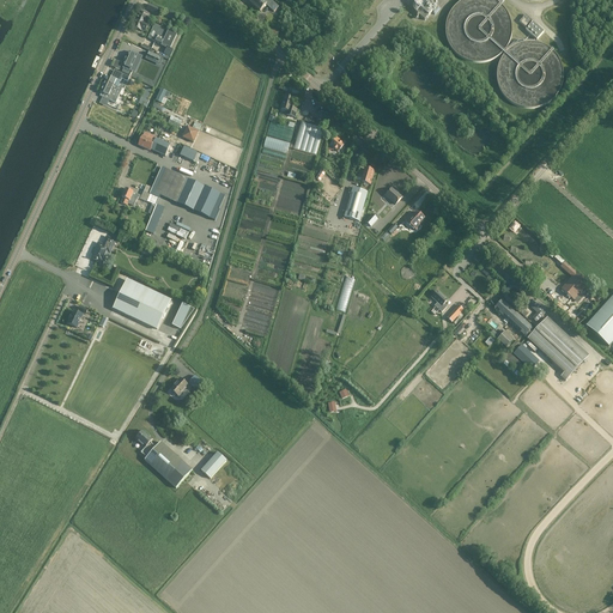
[(259,0),(254,6),(260,11),(266,5),(269,8),(274,4),(271,0),(259,0)]
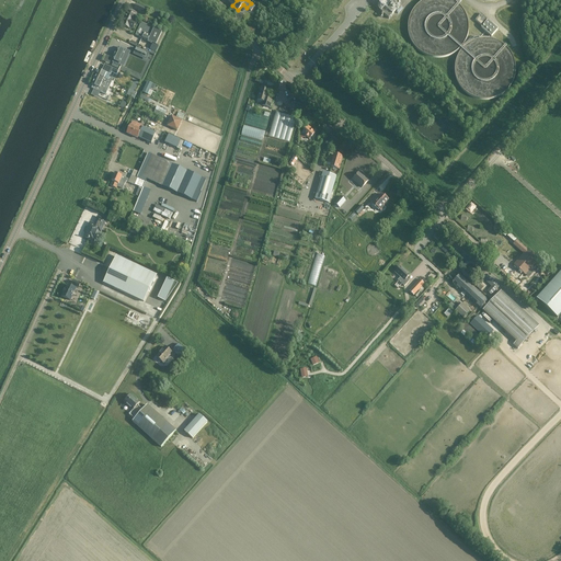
[(378,0),(378,6),(378,7),(378,8),(378,9),(379,10),(382,13),(385,15),(389,19),(392,15),(399,8),(401,0),(400,0),(378,0)]
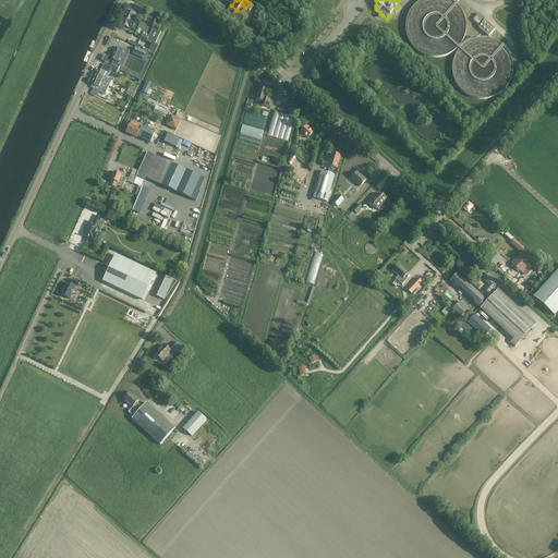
[(134,15),(128,12),(126,16),(125,16),(121,25),(129,28),(129,27),(132,29),(135,22),(132,21),(134,15)]
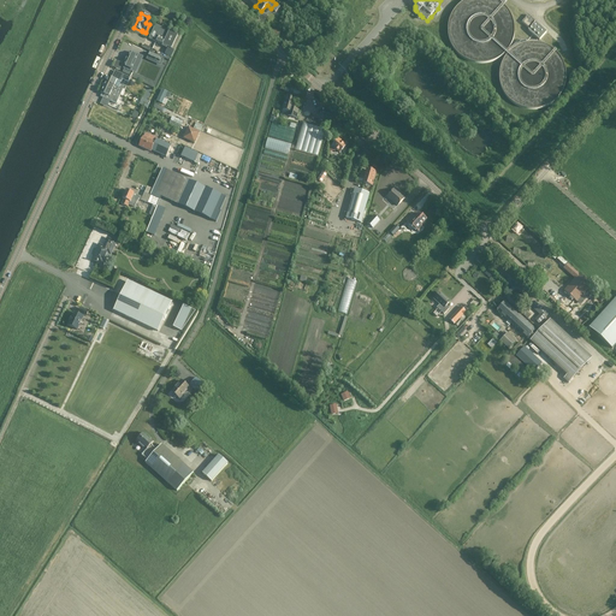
[(528,16),(522,22),(528,28),(534,22),(528,16)]
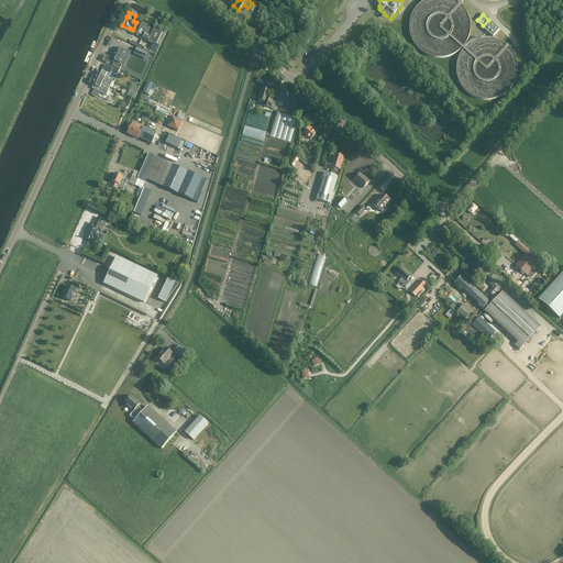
[(484,26),(483,28),(485,30),(493,36),(499,30),(489,20),(484,26)]
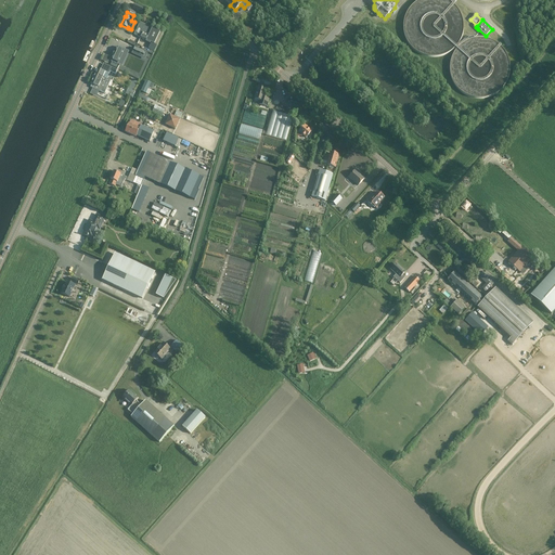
[(146,40),(151,42),(155,44),(160,31),(140,23),(134,35),(146,40)]
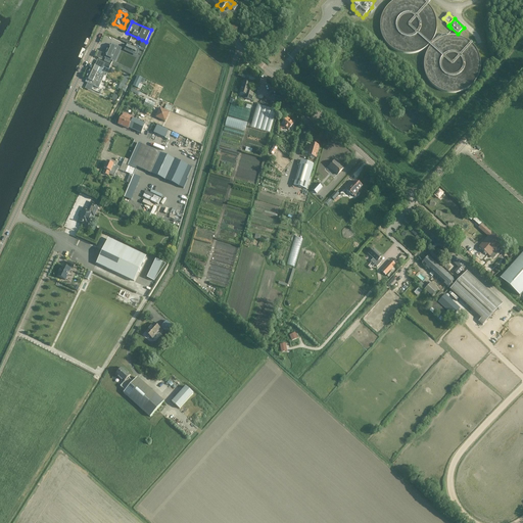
[(143,51),(144,49),(133,44),(133,43),(130,42),(128,44),(143,51)]
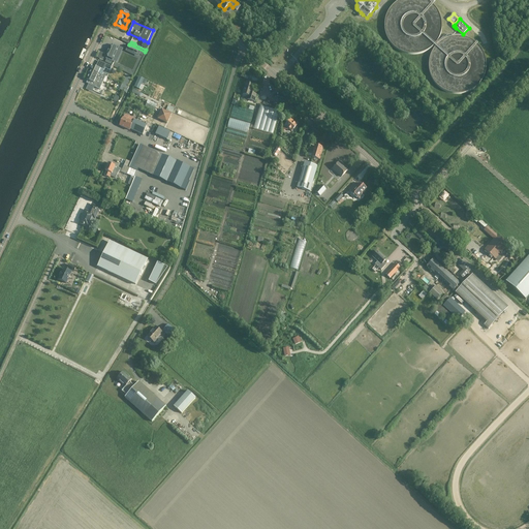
[(106,59),(113,62),(120,49),(113,45),(111,51),(110,50),(109,54),(106,59)]
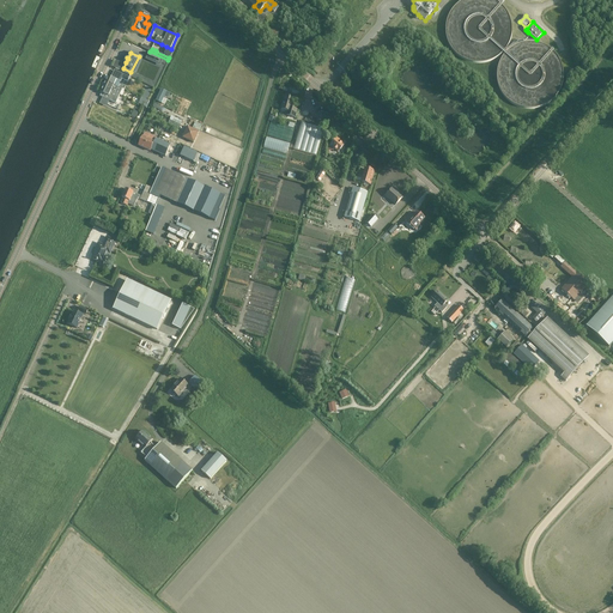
[(159,62),(162,59),(150,53),(147,58),(159,62)]
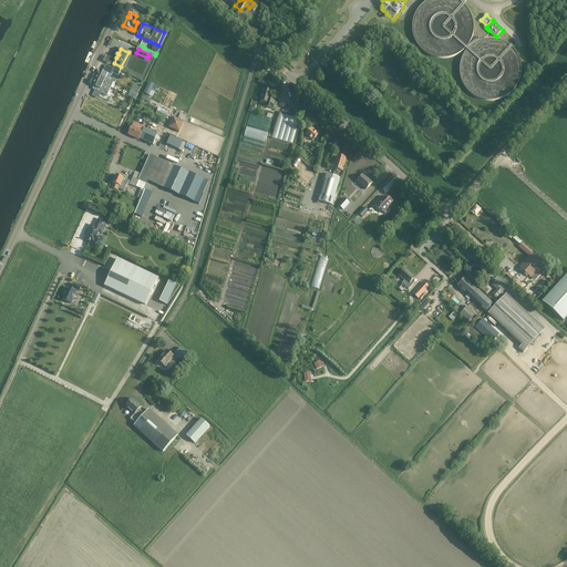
[(104,61),(111,64),(113,58),(106,55),(104,61)]
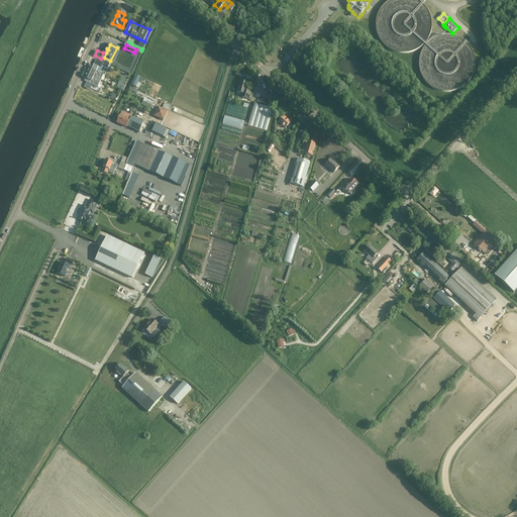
[(102,67),(103,67),(100,65),(99,65),(95,63),(94,66),(92,65),(89,69),(96,72),(99,74),(101,69),(102,67)]
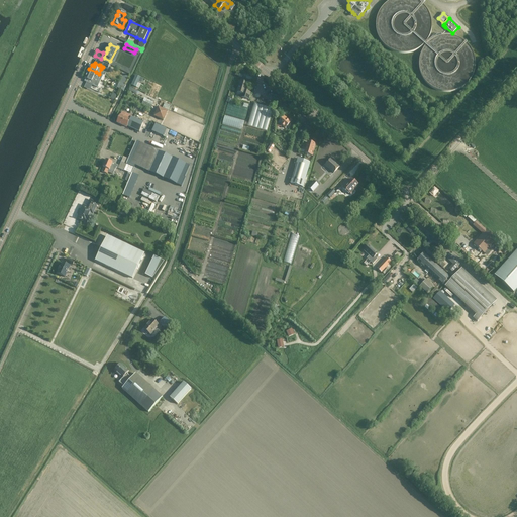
[(103,76),(99,74),(96,72),(89,69),(88,72),(87,74),(99,80),(101,81),(103,76)]
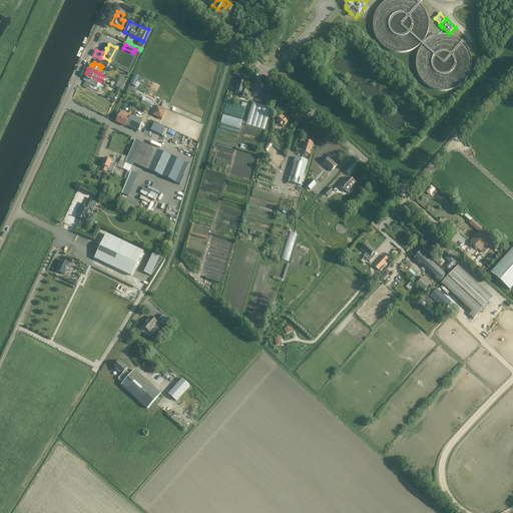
[(97,87),(100,80),(98,79),(86,73),(84,77),(87,79),(86,81),(91,84),(97,87)]
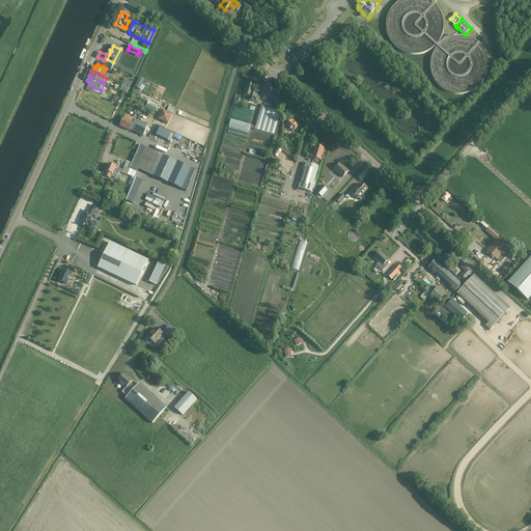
[(143,83),(145,84),(147,80),(140,77),(135,87),(140,89),(143,83)]
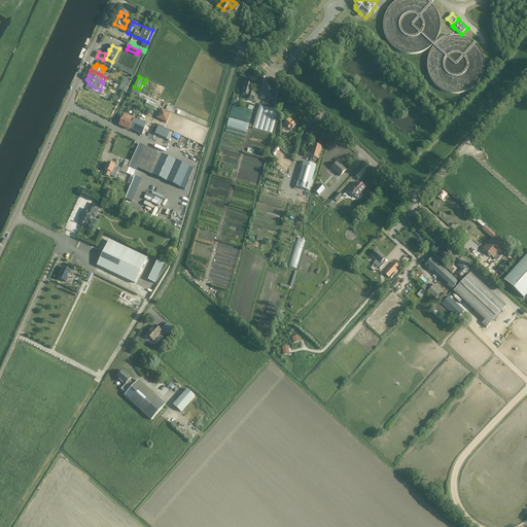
[(253,85),(245,83),(242,94),(247,96),(246,99),(253,101),(255,95),(251,93),(253,85)]
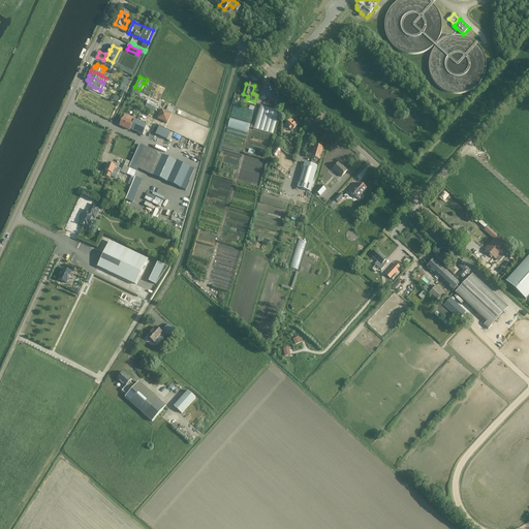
[(146,105),(155,110),(157,103),(148,100),(146,105)]
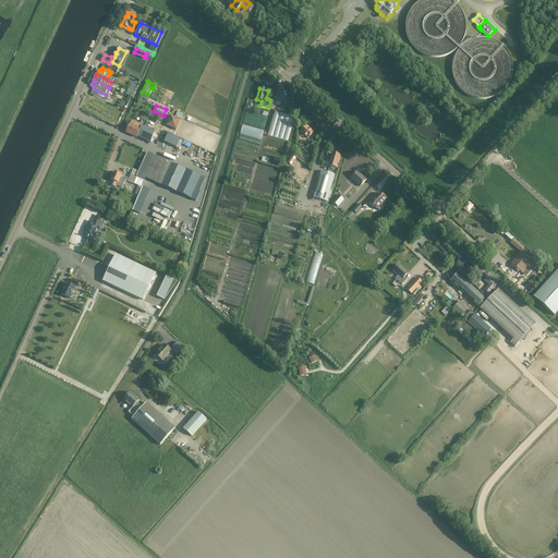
[(274,112),(268,136),(288,141),(294,117),(274,112)]
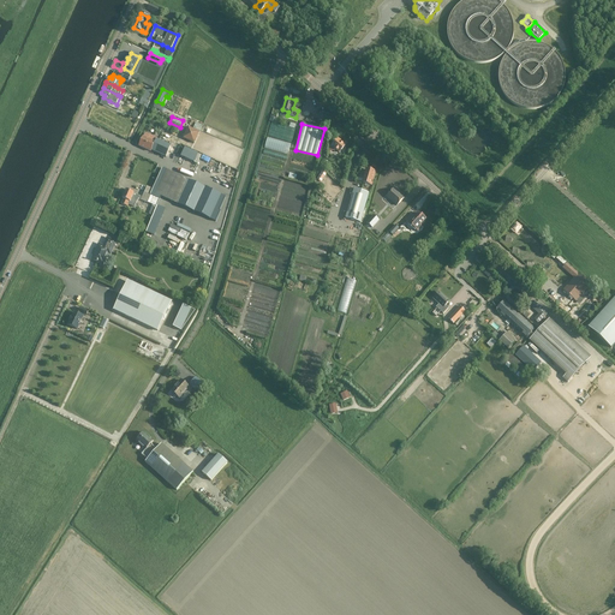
[(195,144),(199,132),(189,126),(183,138),(195,144)]
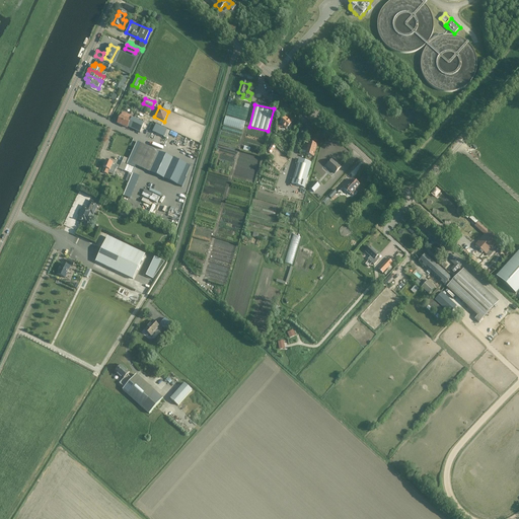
[(144,124),(140,122),(135,120),(132,118),(123,114),(122,117),(121,116),(118,124),(127,128),(128,127),(140,133),(144,124)]
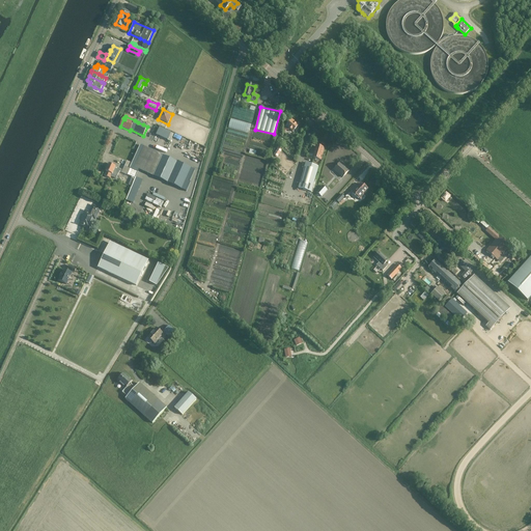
[(231,118),(228,128),(249,133),(251,123),(231,118)]
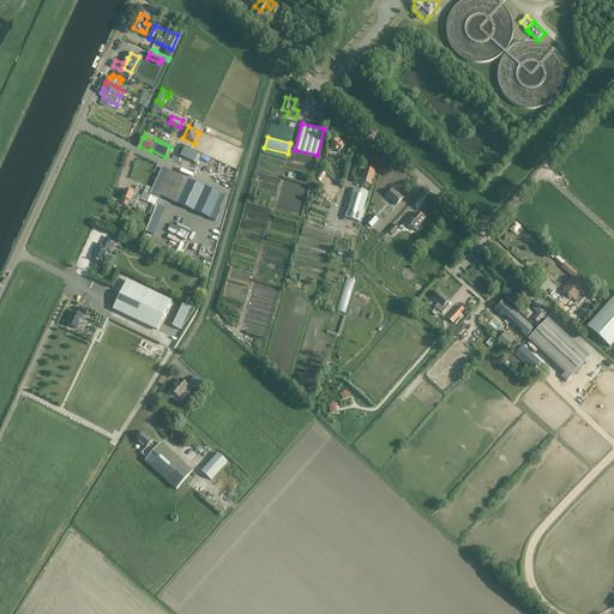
[(344,146),(337,139),(330,148),(333,151),(336,149),(339,152),(341,151),(342,152),(343,152),(344,150),(344,149),(343,148),(344,146)]
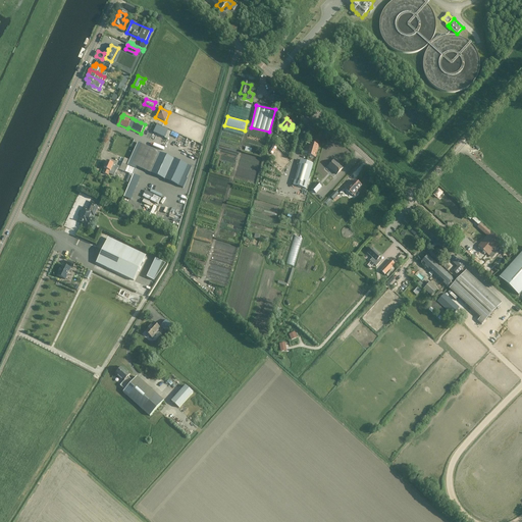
[(165,138),(168,129),(157,124),(153,133),(165,138)]
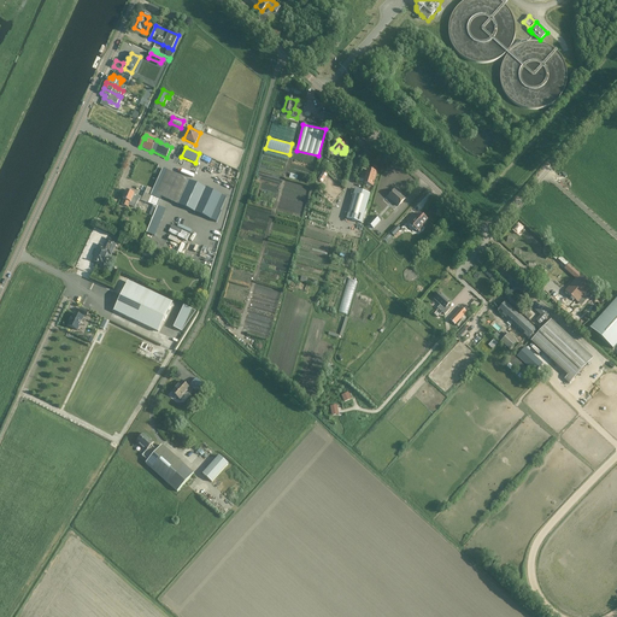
[(153,191),(151,197),(159,199),(160,200),(162,198),(177,205),(211,221),(222,195),(188,180),(163,169),(153,191)]
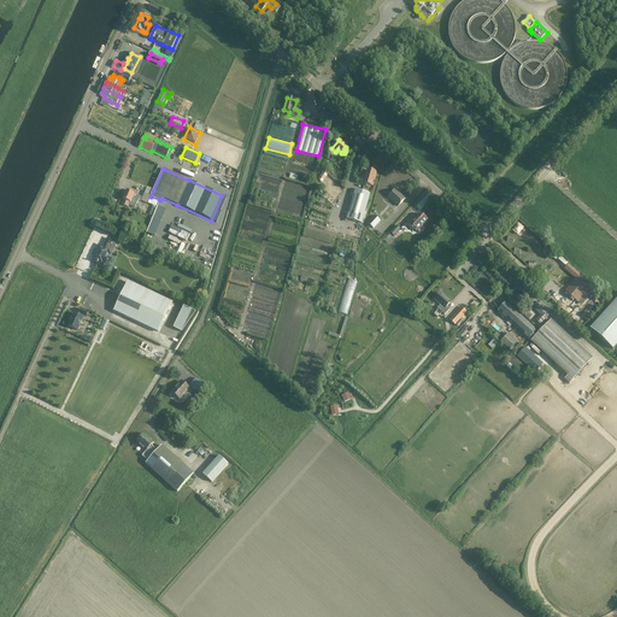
[(372,186),(377,172),(368,170),(363,183),(372,186)]
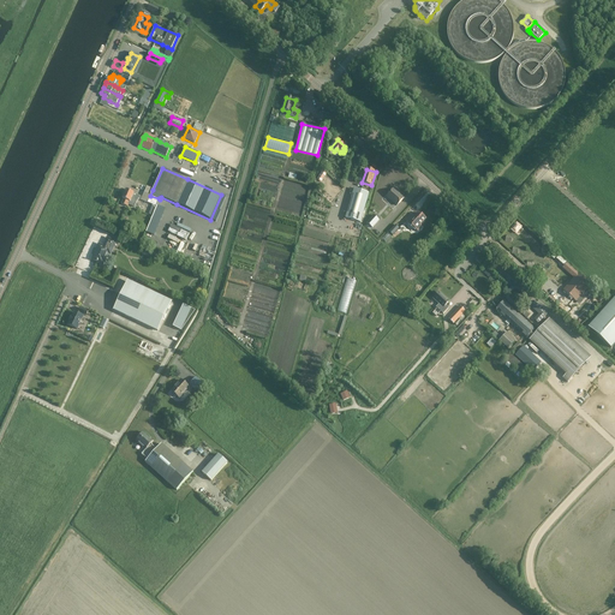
[(123,199),(121,204),(127,207),(129,204),(135,207),(138,199),(138,201),(139,199),(148,203),(148,202),(153,204),(155,206),(159,198),(150,196),(153,190),(147,186),(142,197),(141,197),(141,196),(133,193),(126,190),(123,198),(123,199)]
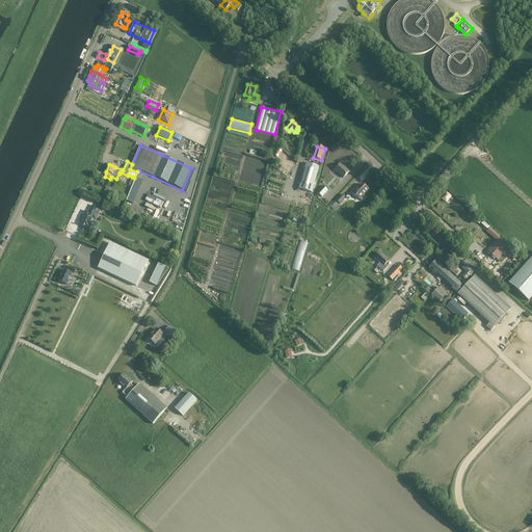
[(312,192),(319,167),(307,164),(299,189),(312,192)]
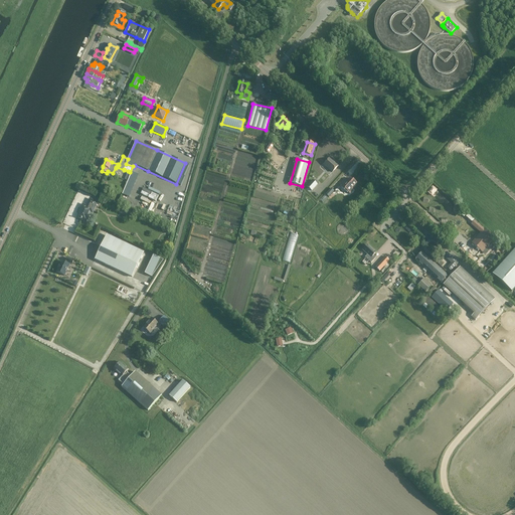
[(338,166),(329,159),(324,164),(332,172),(338,166)]
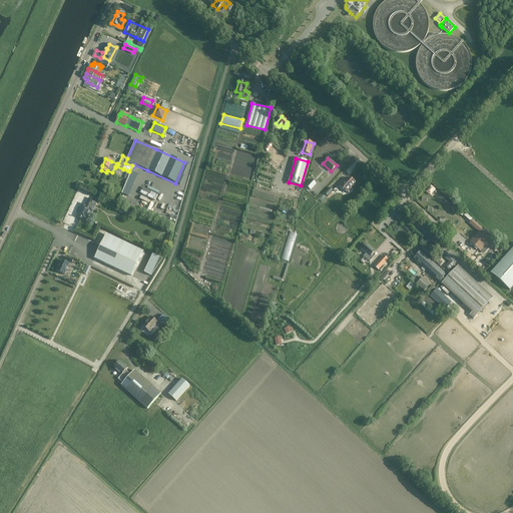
[(349,192),(352,189),(351,187),(355,182),(355,181),(354,180),(353,180),(352,179),(352,180),(349,177),(346,180),(344,179),(344,178),(339,183),(341,185),(341,186),(344,189),(344,188),(349,192)]
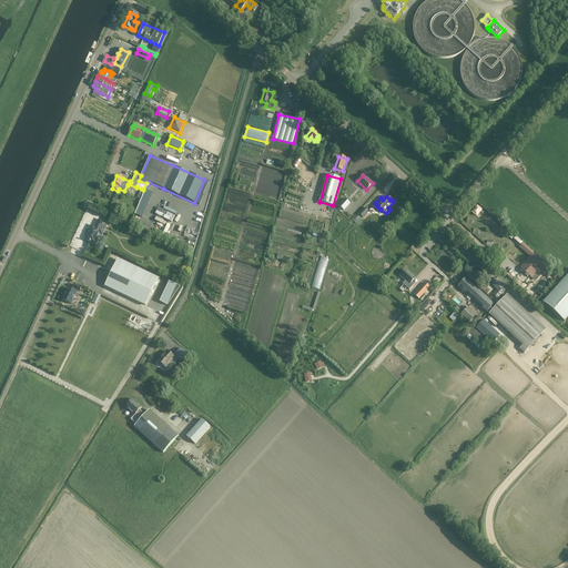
[(351,203),(345,199),(338,205),(344,211),(351,203)]
